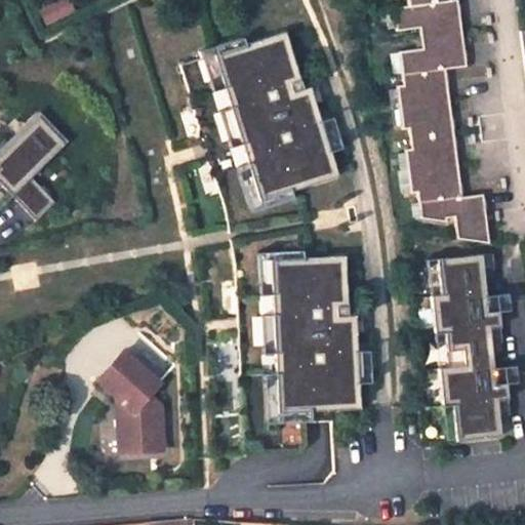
[(452,1),(451,0),(408,0),(409,4),(394,6),(397,29),(421,26),(423,46),(400,49),(404,83),(397,84),(403,128),(410,127),(412,147),(405,148),(411,192),(418,191),(421,216),(449,223),(448,218),(457,217),(459,240),(492,244),(485,195),(463,198),(447,70),(469,67),(459,0),(452,1)]
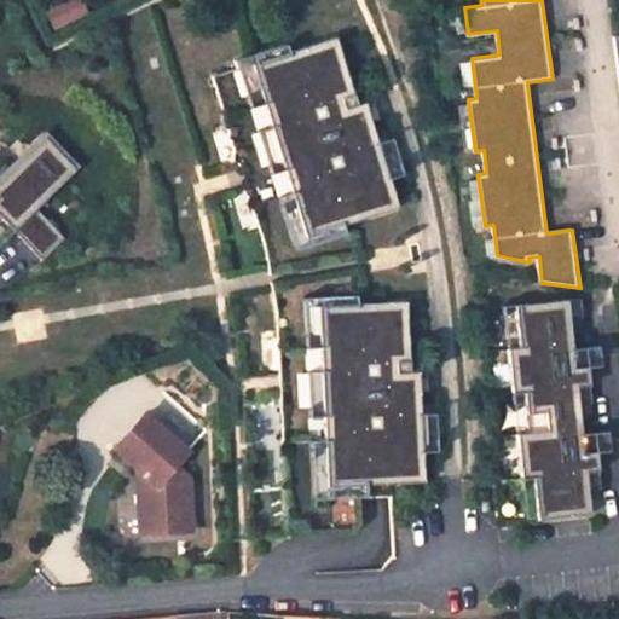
[(284,35),(226,53),(231,68),(212,74),(246,180),(256,217),(264,242),(270,272),(314,265),(304,229),(395,200),(363,93),(354,97),(334,29),(287,44),(284,35)]
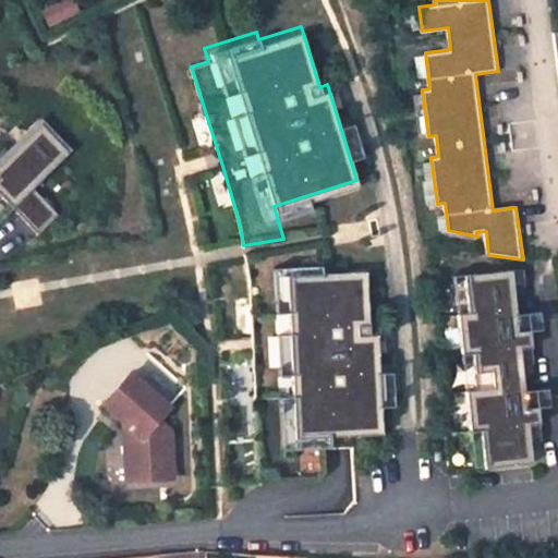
[(39,190),(76,155),(46,123),(0,166),(0,191),(43,234),(63,215),(39,190)]
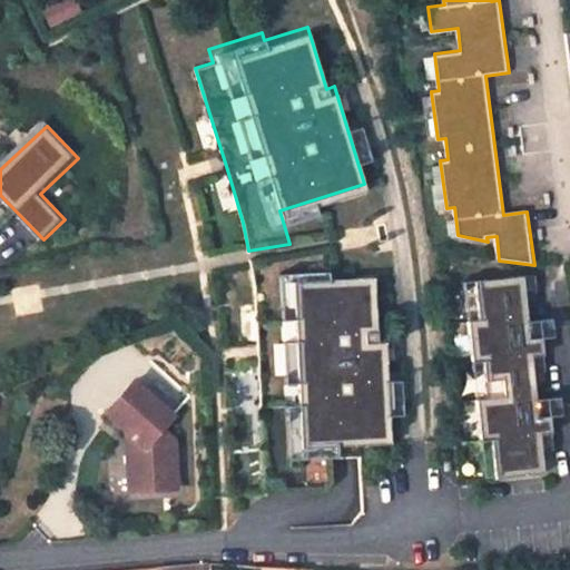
[(291,251),(249,258),(254,286),(261,423),(264,493),(324,490),(332,482),(331,457),(360,455),(359,443),(390,442),(385,341),(376,341),(374,276),(292,279),(291,251)]
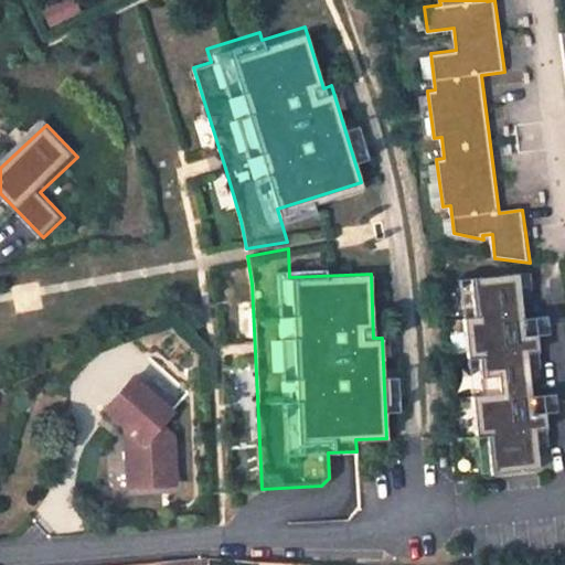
[(530,395),(526,368),(539,365),(535,333),(525,334),(523,334),(523,328),(525,328),(523,316),(522,317),(519,288),(531,287),(529,269),(468,276),(472,313),(456,316),(460,359),(477,356),(479,376),(481,393),(470,394),(473,435),(484,434),(486,443),(489,472),(537,467),(535,446),(547,444),(544,411),(533,413),(531,413),(531,406),(533,406),(532,394),(530,395)]
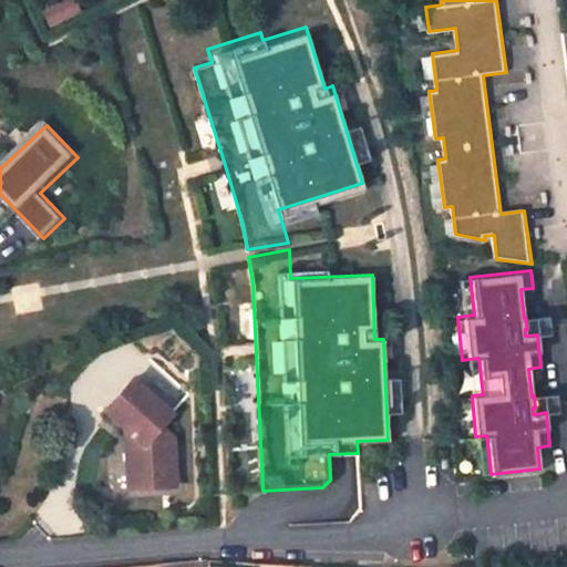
[(138,378),(109,408),(142,440),(130,453),(131,487),(161,485),(161,468),(178,468),(177,436),(165,425),(176,413),(138,378)]
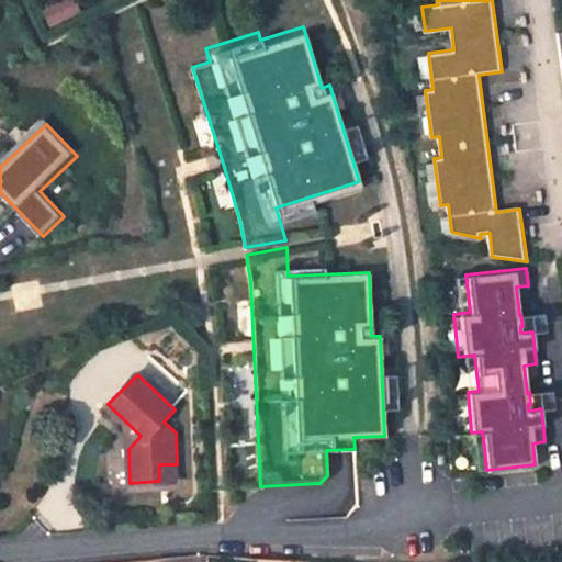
[(159,481),(177,481),(177,464),(159,464),(159,481)]
